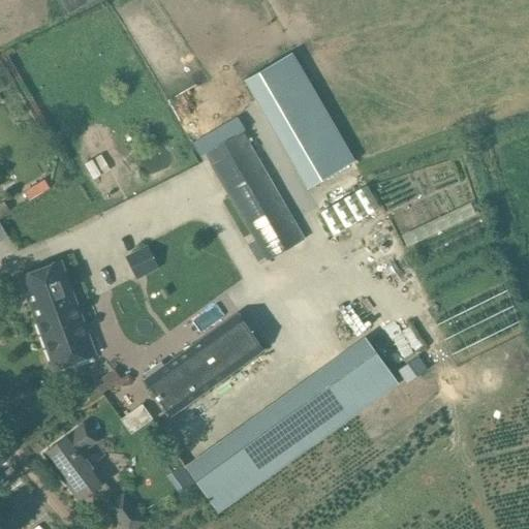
[(95,0),(60,0),(68,14),(95,0)]
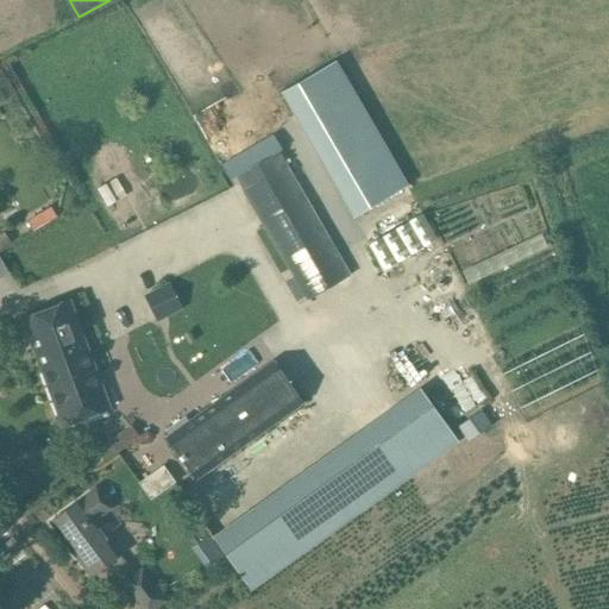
[(294,114),(295,113),(355,217),(407,187),(334,62),(282,92),(294,114)]
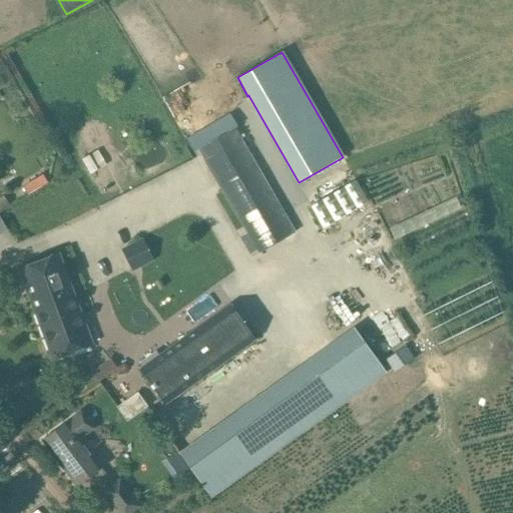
[(228,114),(186,139),(194,152),(197,149),(259,254),(295,233),(233,129),(236,127),(228,114)]
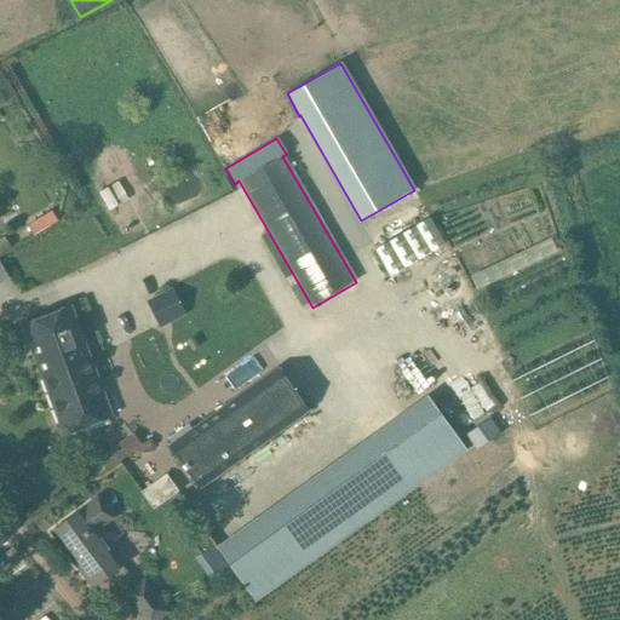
[(110,208),(126,200),(118,184),(102,194),(110,208)]
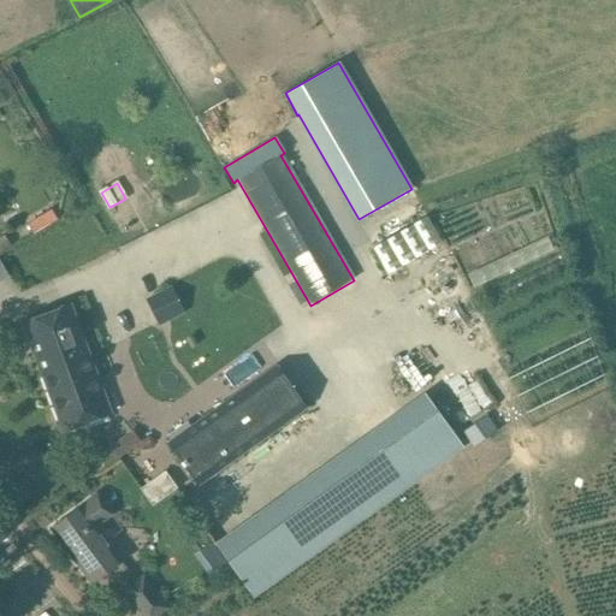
[(442,243),(426,217),(425,217),(373,248),(389,274),(442,243)]
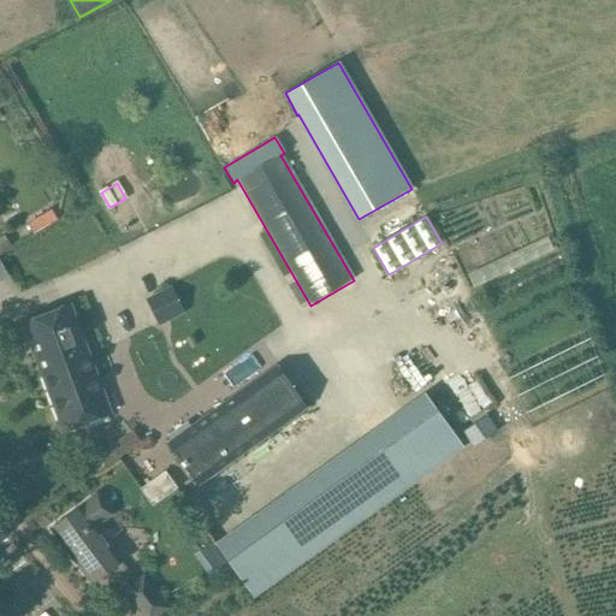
[(0,253),(11,247),(5,236),(0,237),(0,253)]
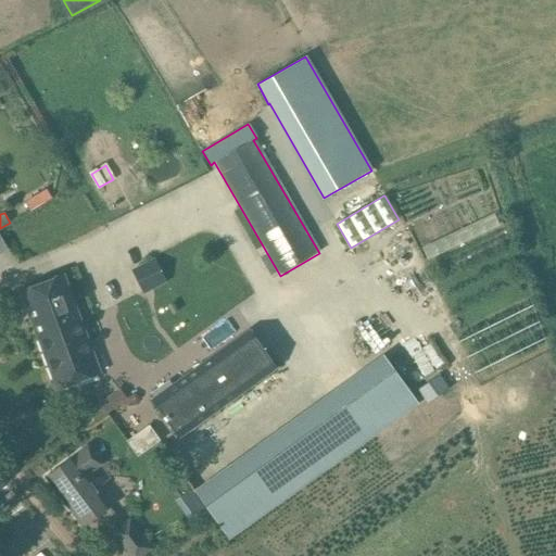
[(0,236),(0,253),(10,251),(4,235),(0,236)]
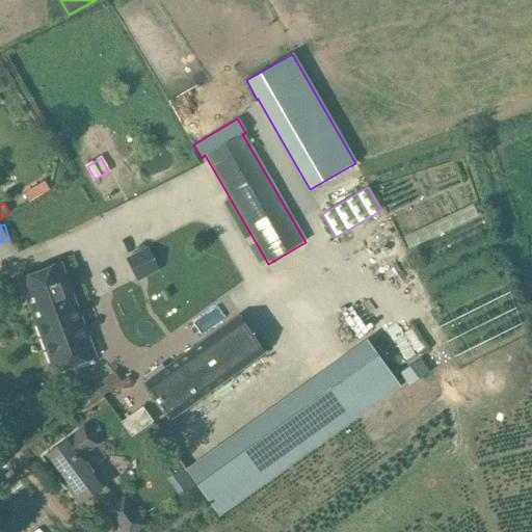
[(144,278),(159,270),(148,247),(132,255),(144,278)]
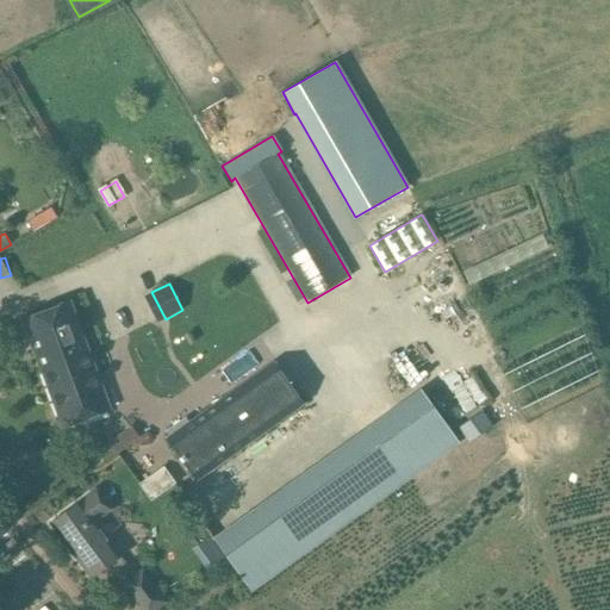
[(110,409),(70,302),(22,319),(62,427),(110,409)]
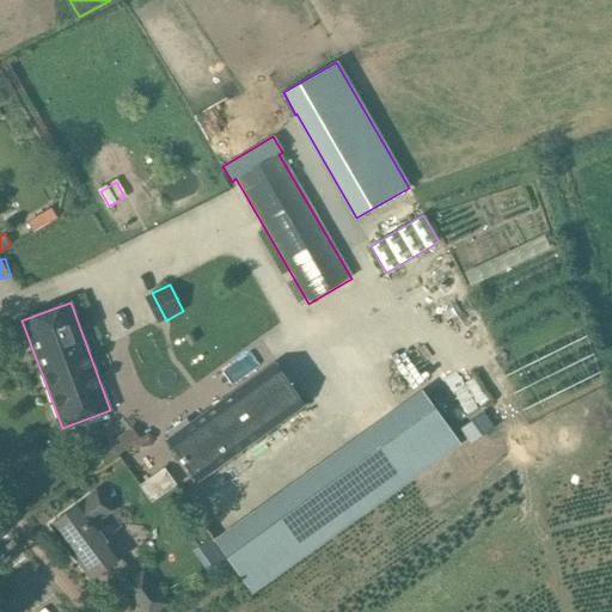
[(304,404),(275,365),(167,441),(196,481),(304,404)]
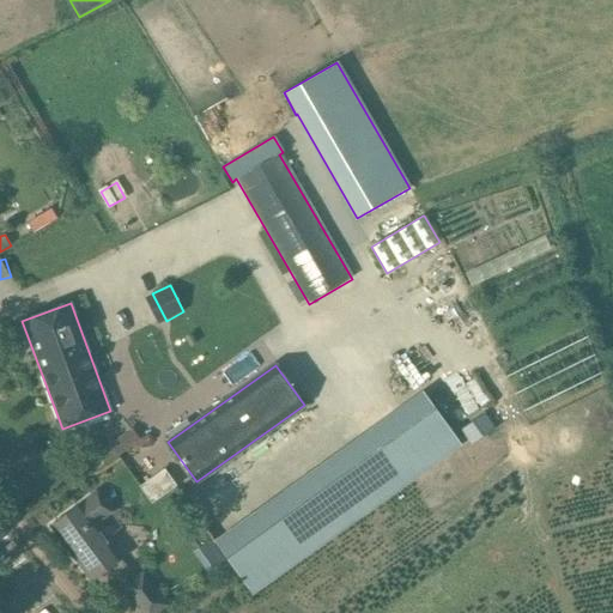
[(461,444),(424,392),(333,457),(370,509),(461,444)]
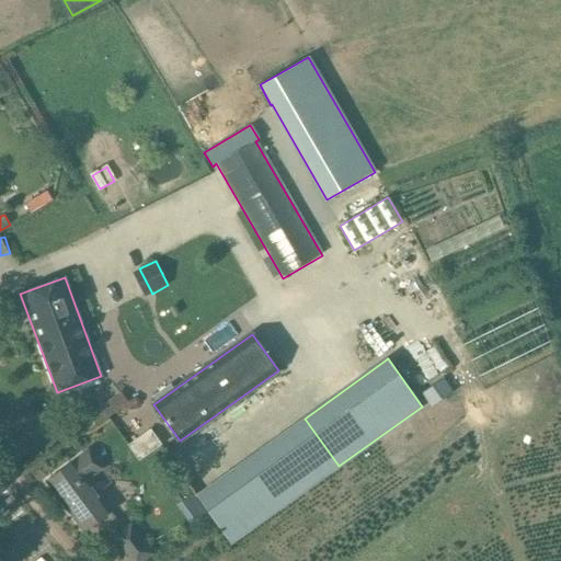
[(422,393),(432,407),(455,391),(445,377),(422,393)]
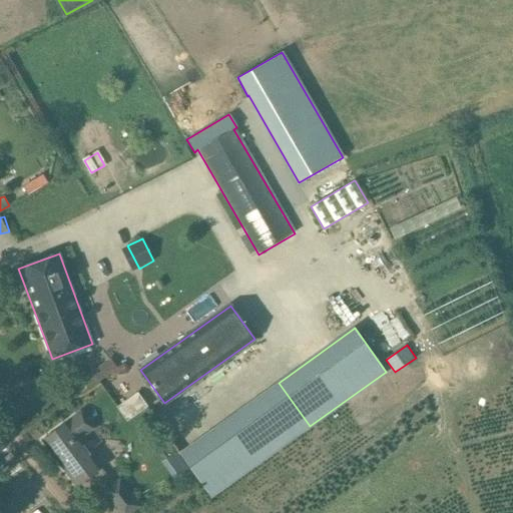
[(102,381),(121,371),(117,363),(98,372),(102,381)]
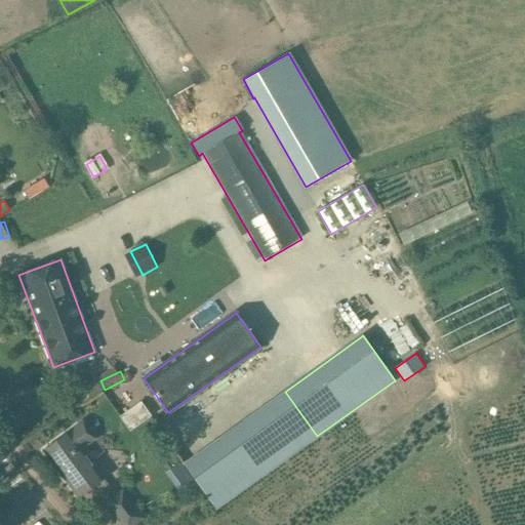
[(317,436),(285,392),(184,465),(215,509),(317,436)]
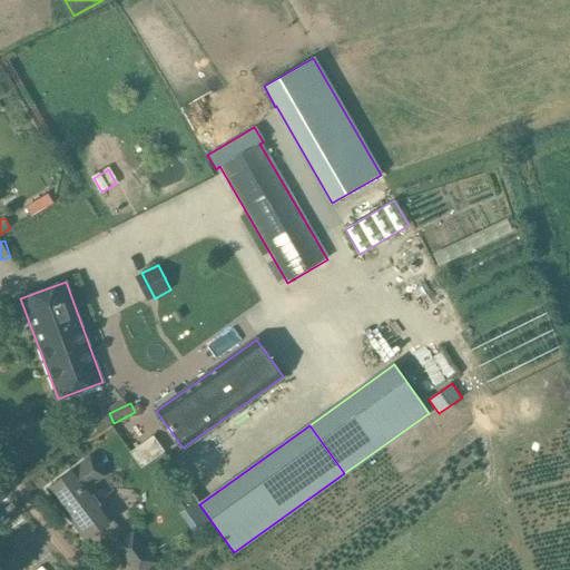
[(143,468),(167,450),(155,432),(130,450),(143,468)]
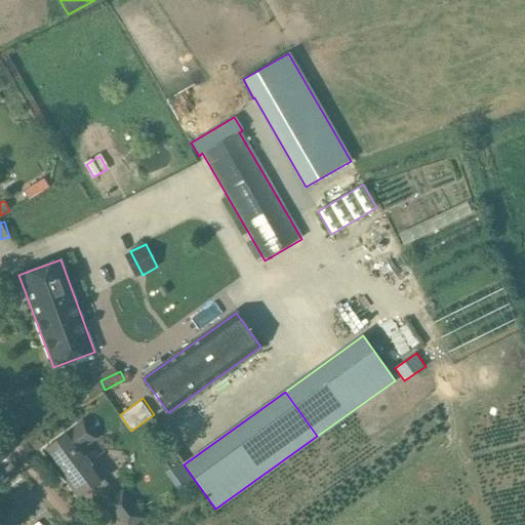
[(93,437),(82,420),(42,449),(77,496),(103,478),(80,447),(93,437)]
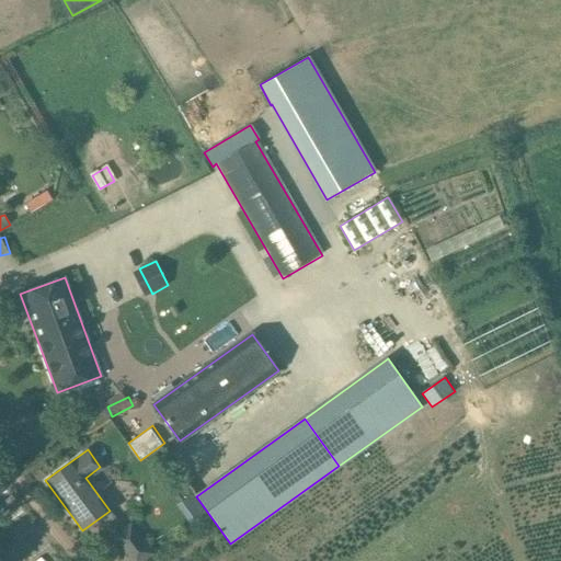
[(132,522),(112,537),(129,560),(144,560),(156,552),(132,522)]
